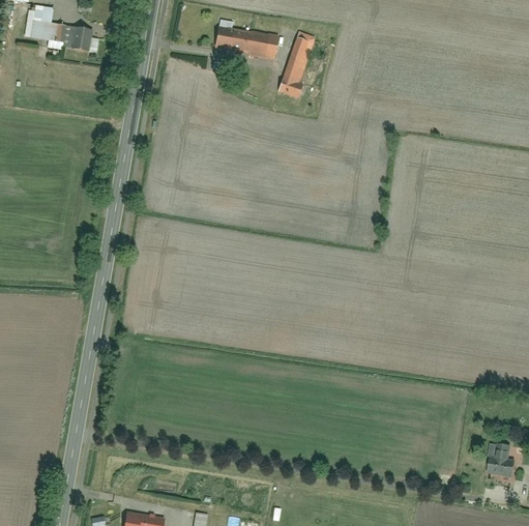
[(78,0),(76,9),(91,11),(92,0),(78,0)]
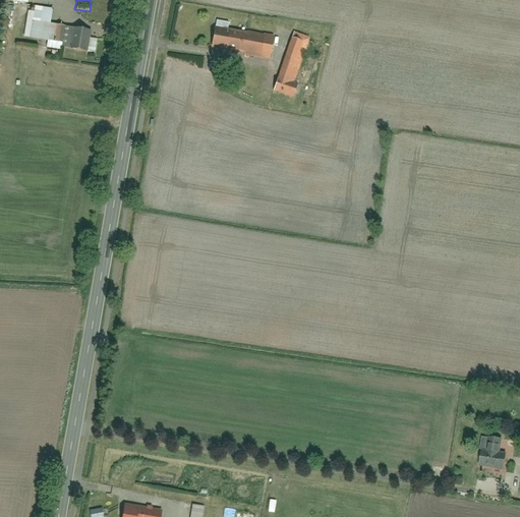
[(54,6),(35,4),(34,9),(27,8),(23,35),(48,38),(46,47),(62,49),(62,46),(96,50),(97,37),(90,36),(92,26),(52,21),(54,6)]
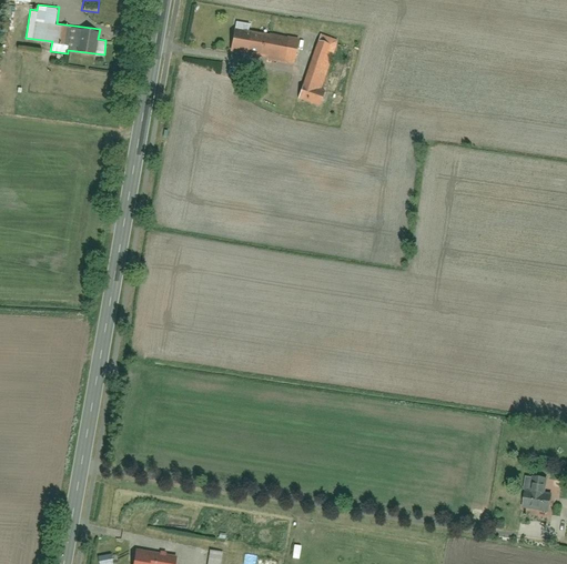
[(236,26),(232,50),(293,60),(297,36),(236,26)]
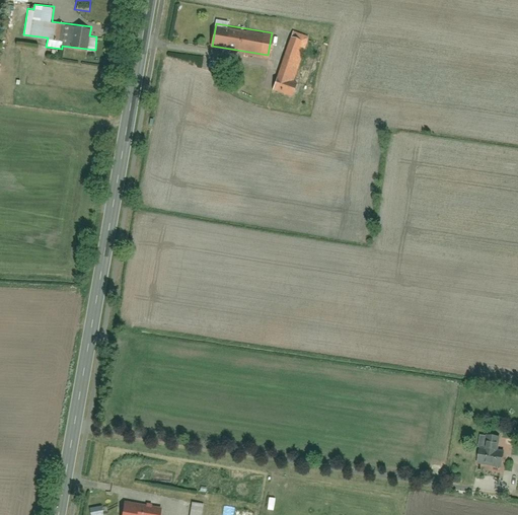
[(273,89),(294,96),(299,80),(295,78),(309,33),(293,28),(273,89)]
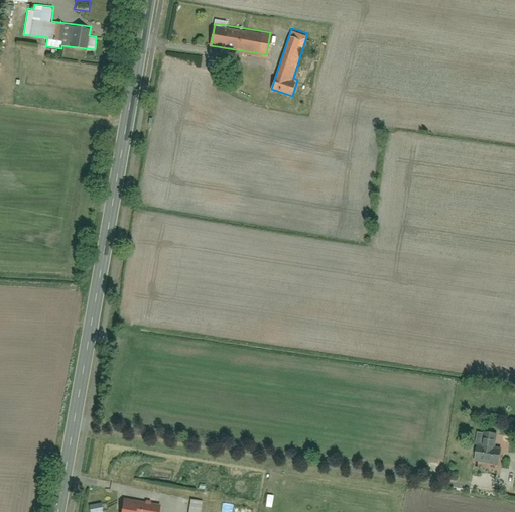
[(499,450),(492,449),(493,439),(480,438),(479,446),(474,446),(472,460),(497,463),(499,450)]
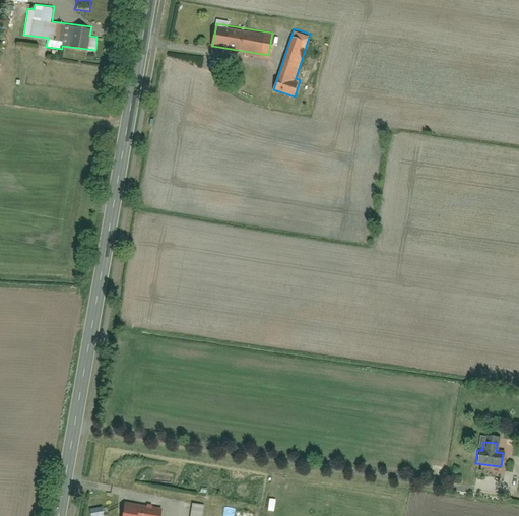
[(206,515),(209,503),(193,500),(189,515),(206,515)]
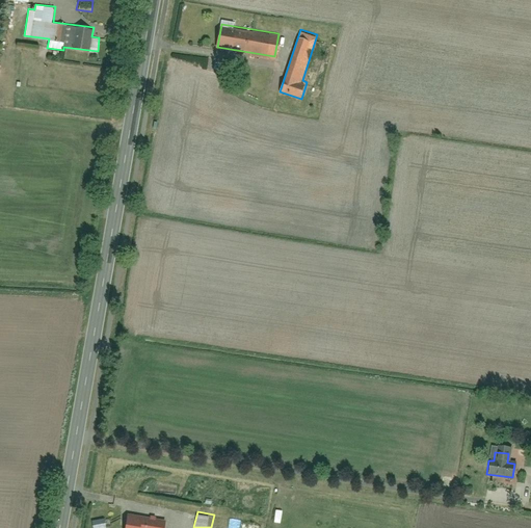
[(162,527),(164,519),(129,513),(126,527),(162,527)]
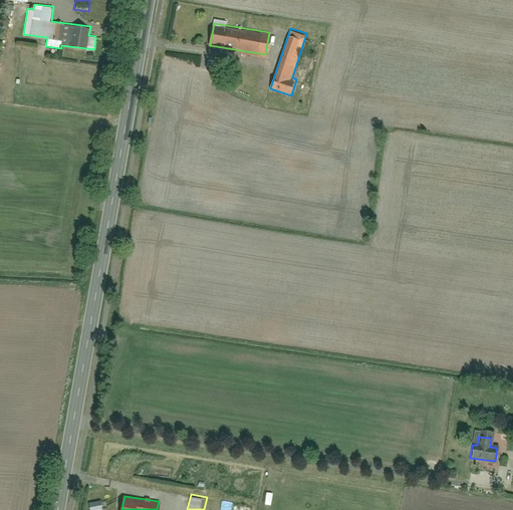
[(87,503),(88,509),(92,509),(103,508),(101,500),(87,503)]
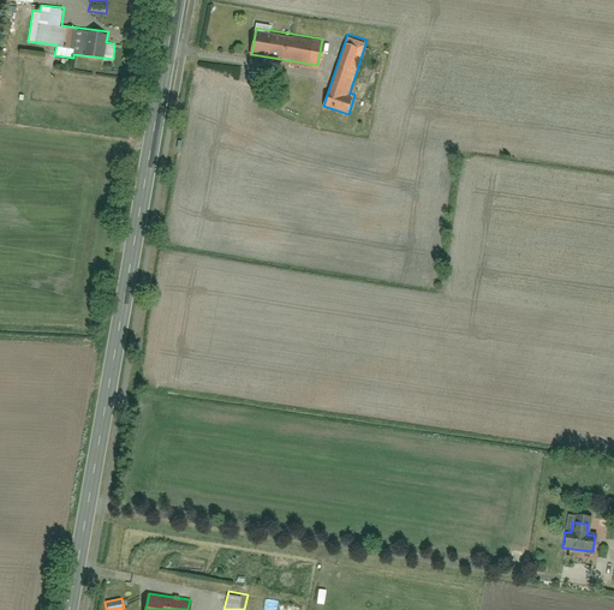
All buildings are outlined.
